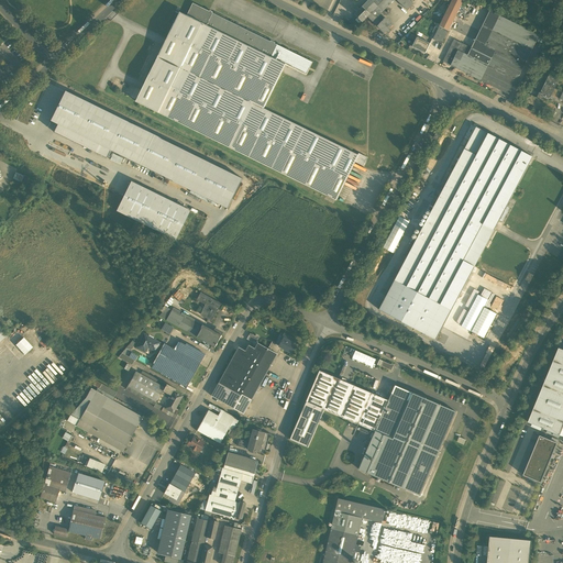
[(376,9),(377,7),(372,1),(371,0),(368,0),(363,7),(362,7),(371,14),(376,9)]
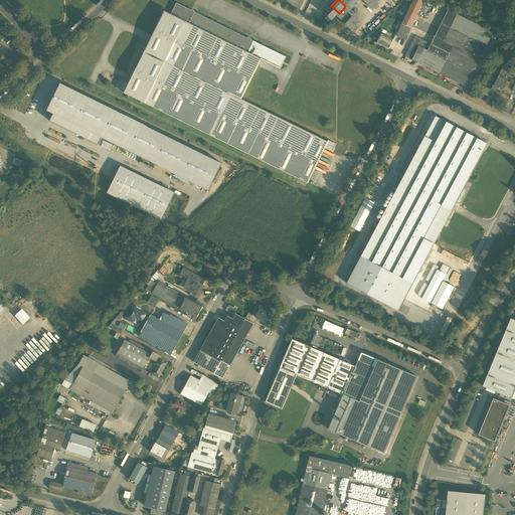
[(348,12),(360,0),(351,0),(349,2),(345,6),(344,8),(348,12)]
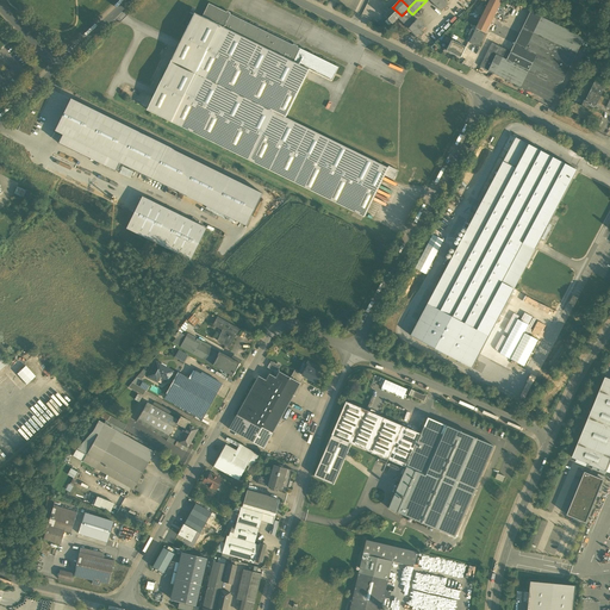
[(429,0),(442,12),(448,5),(443,0),(429,0)]
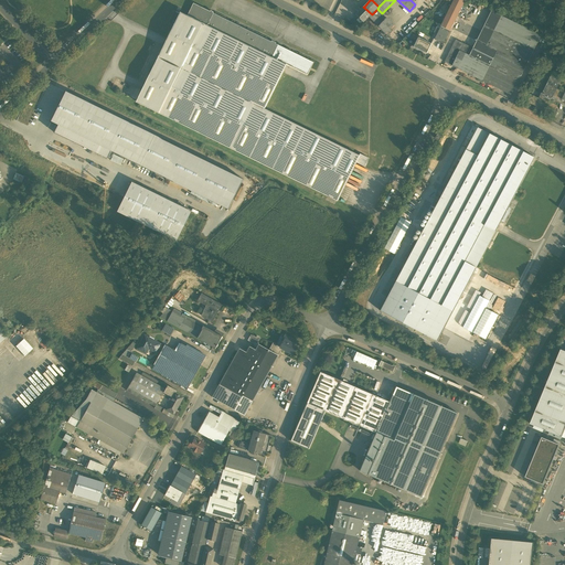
[(464,0),(454,0),(441,27),(450,31),(466,0),(464,0)]
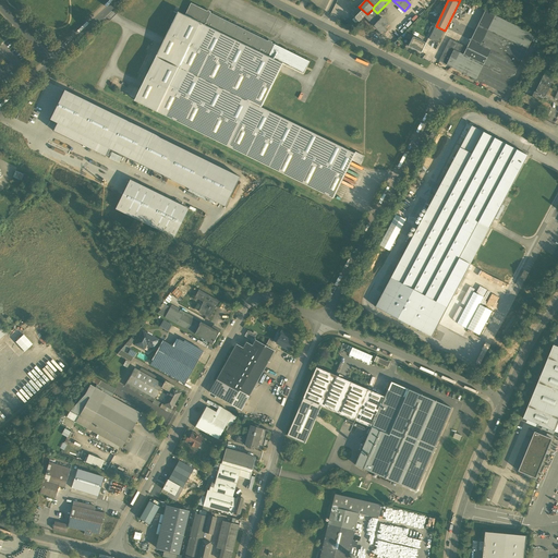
[(185,15),(202,24),(204,19),(207,21),(211,13),(191,3),(185,15)]
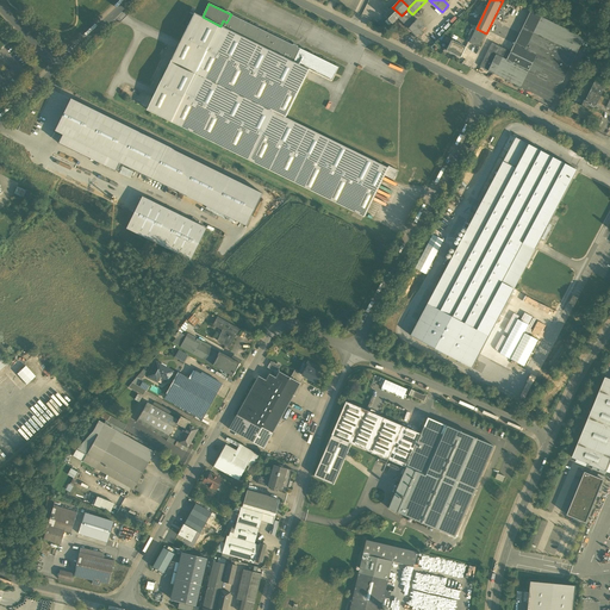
[(384,16),(393,24),(399,18),(402,16),(392,7),(390,11),(387,13),(384,16)]
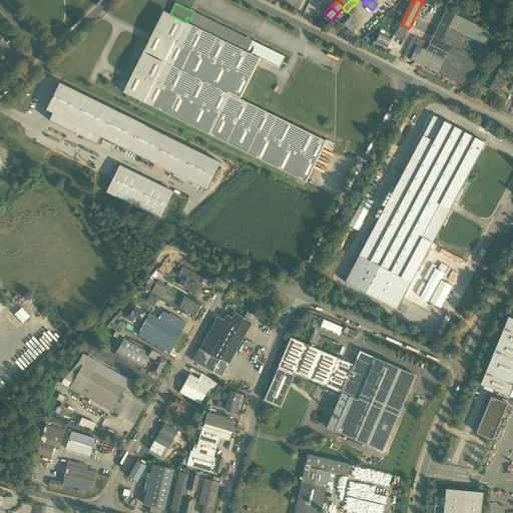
[(336,15),(344,24),(351,16),(347,12),(343,8),(338,13),(336,15)]
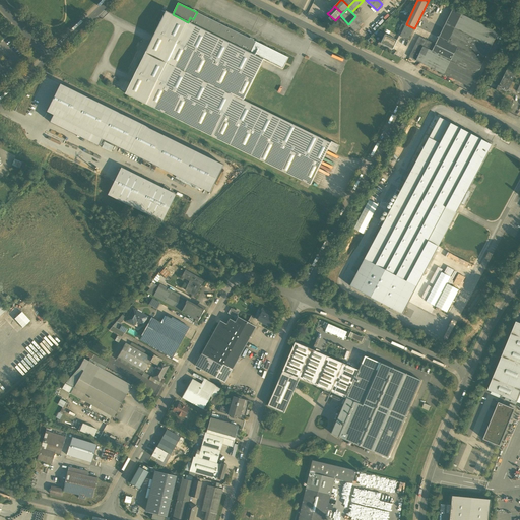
[(439,38),(448,43),(461,15),(452,10),(439,38)]
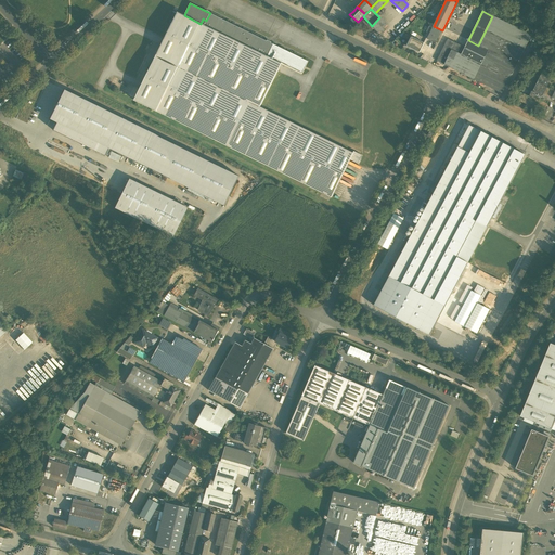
[(282,64),(268,56),(201,24),(184,15),(178,12),(177,14),(171,25),(156,56),(259,107),(260,107),(282,64)]
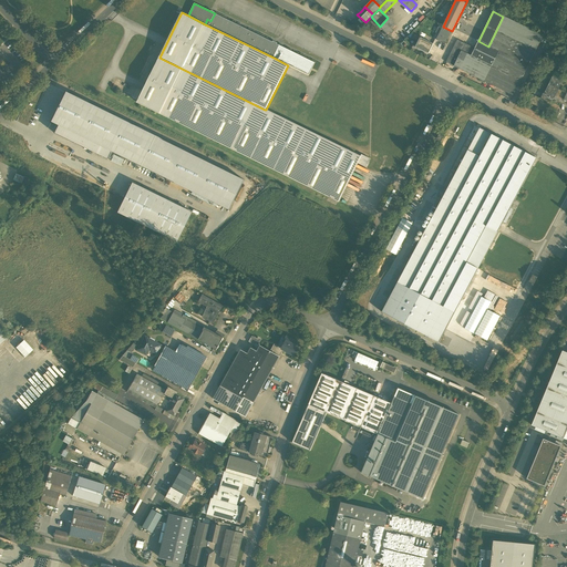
[(169,23),(175,26),(181,14),(176,12),(169,23)]
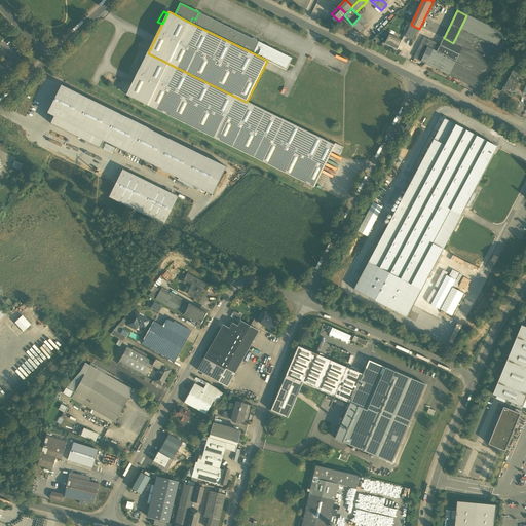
[(253,39),(199,12),(195,20),(192,17),(190,23),(254,53),(259,42),(257,41),(257,40),(253,38),(253,39)]
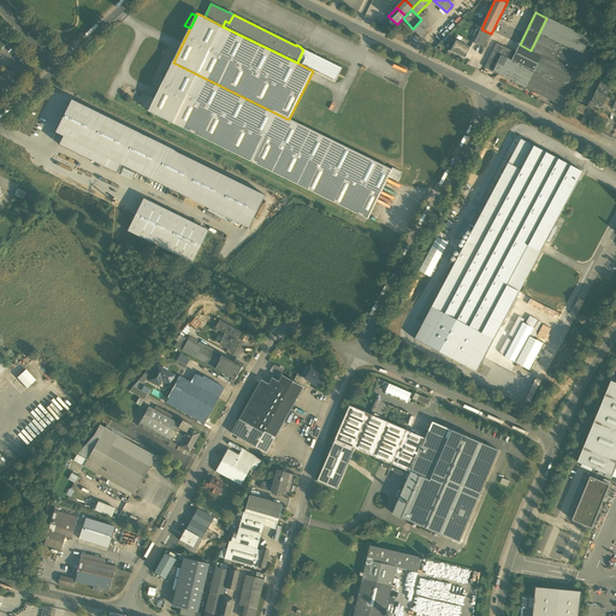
[(590,39),(546,18),(531,51),(574,71),(590,39)]
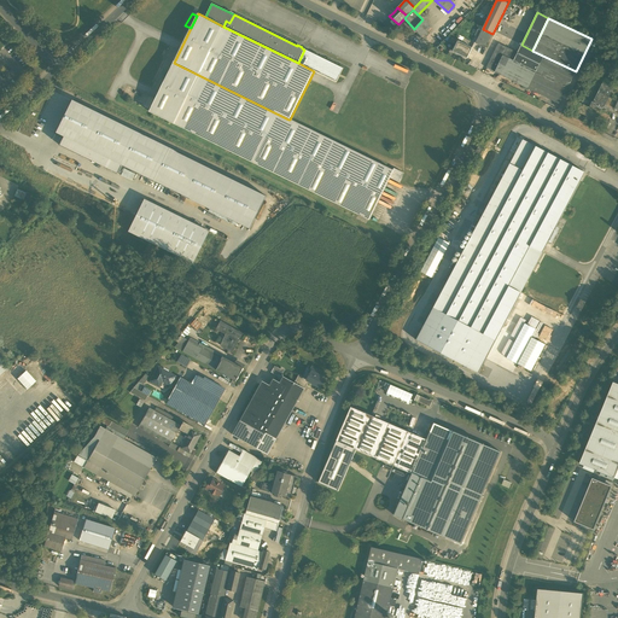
[(414,29),(423,36),(431,28),(423,19),(414,29)]
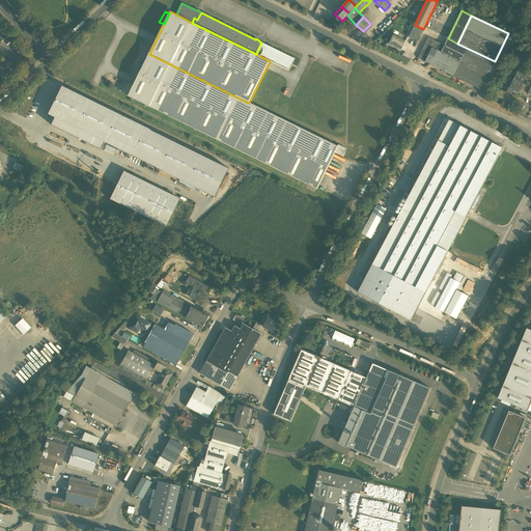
[(415,25),(409,36),(417,42),(417,40),(423,29),(415,25)]
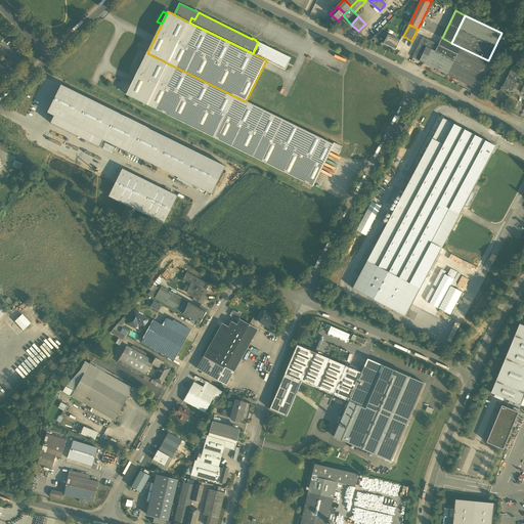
[(384,43),(396,49),(397,46),(400,40),(388,35),(384,43)]
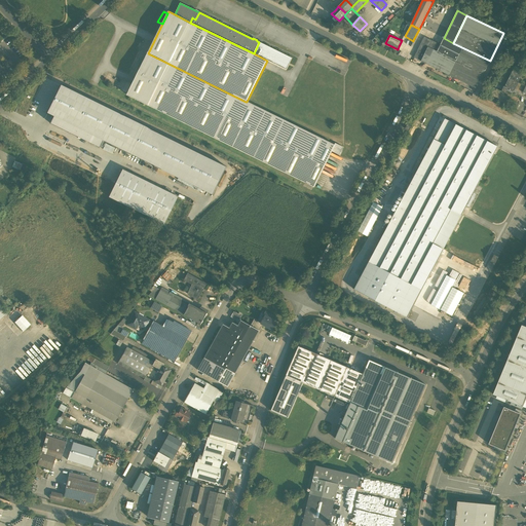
[(414,41),(413,40),(413,41),(405,36),(404,36),(402,40),(399,46),(409,50),(414,41)]
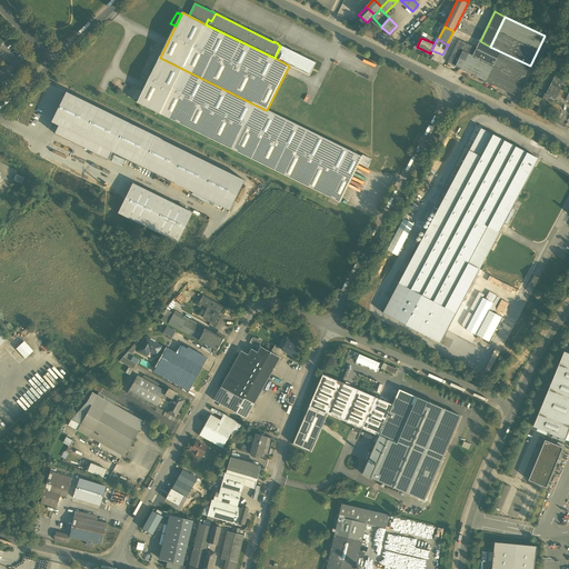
[(516,96),(530,66),(490,47),(480,41),(477,49),(459,40),(448,63),(516,96)]
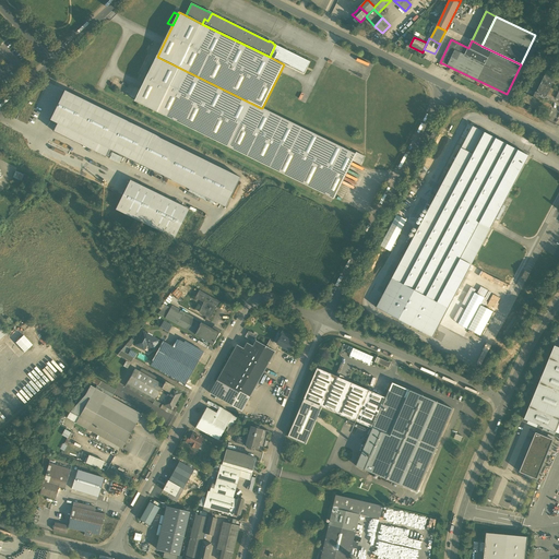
[(284,64),(305,74),(310,62),(275,45),(270,57),(284,64)]
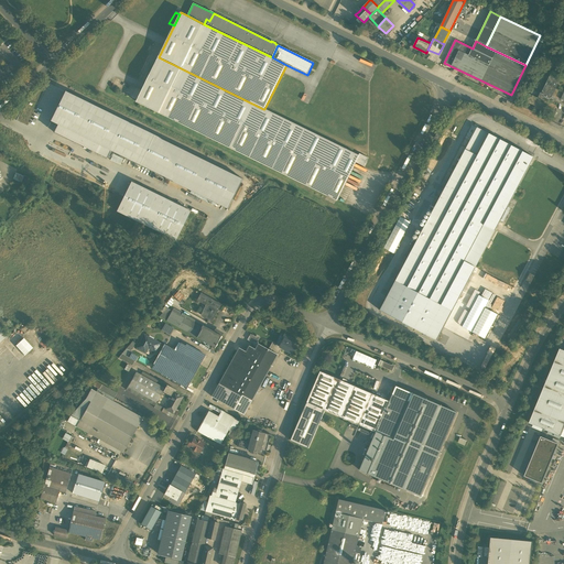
[(359,155),(264,109),(263,109),(159,57),(137,102),(337,201),(356,162),(364,166),(368,158),(359,153),(359,155)]
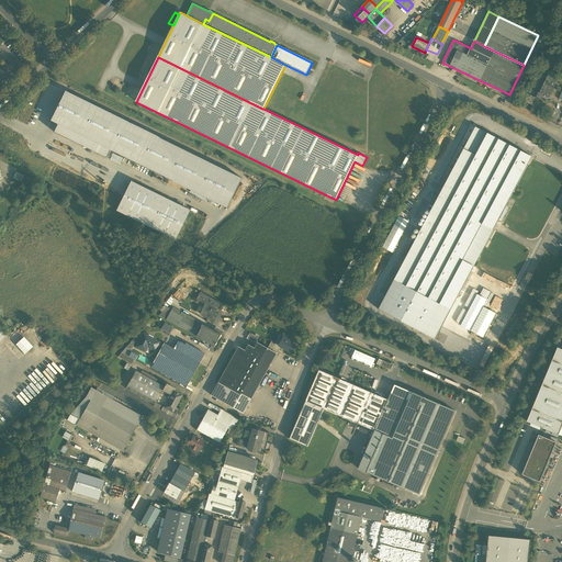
[(548,77),(544,83),(553,88),(557,81),(551,79),(548,77)]
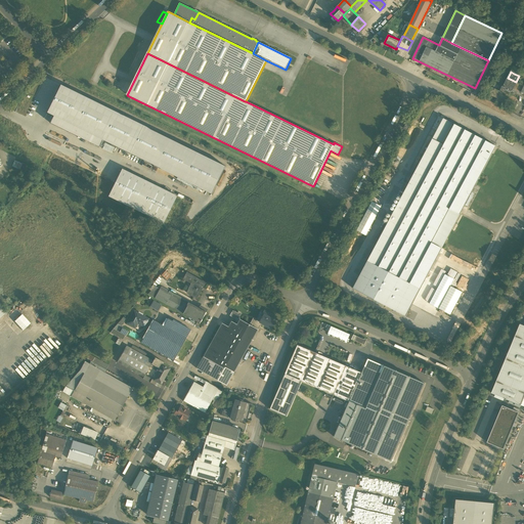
[(505,103),(516,82),(508,78),(504,87),(501,86),(501,87),(503,88),(500,92),(488,86),(485,92),(497,98),(497,99),(505,103)]
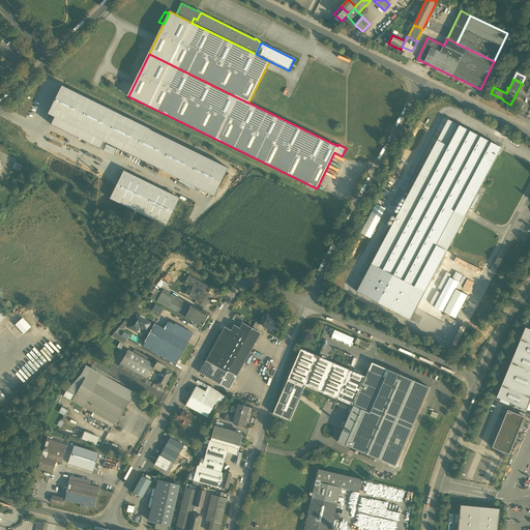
[(54,117),(51,124),(99,148),(102,142),(214,197),(228,169),(61,86),(47,114),(52,116),(54,117)]
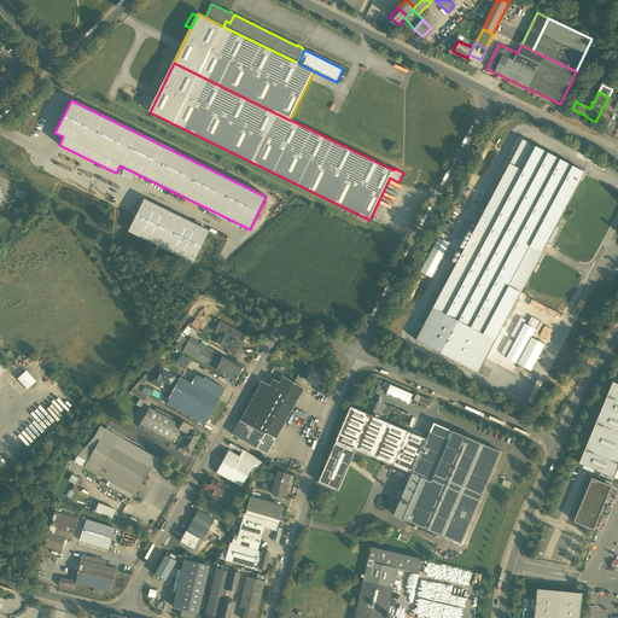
[(415,339),(478,373),(584,173),(523,140),(415,339)]
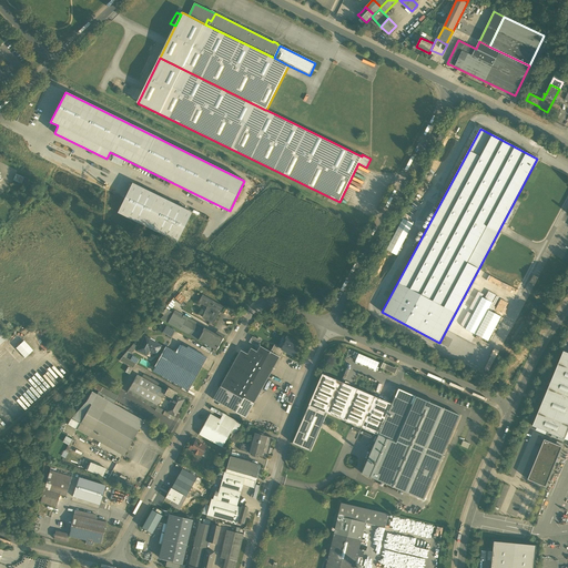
[(13,180),(21,184),(24,178),(16,174),(13,180)]
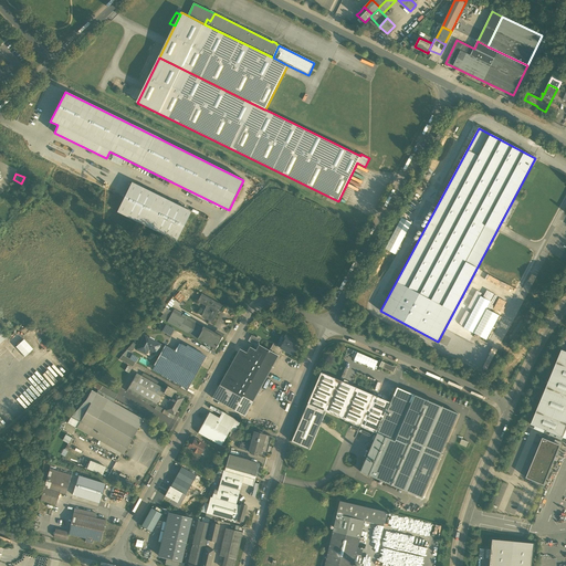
[(132,182),(116,212),(176,241),(191,212),(132,182)]
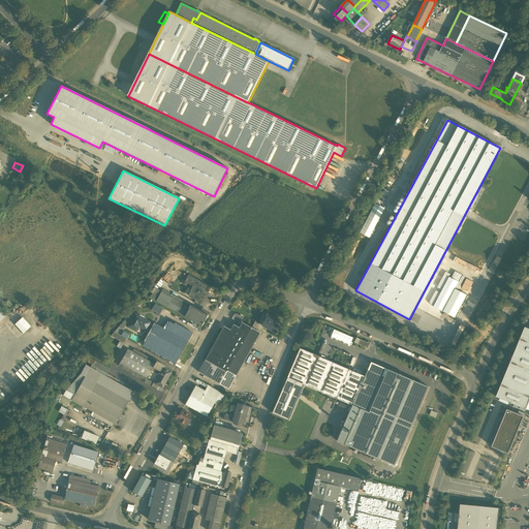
[(369,238),(384,209),(375,204),(360,232),(369,238)]
